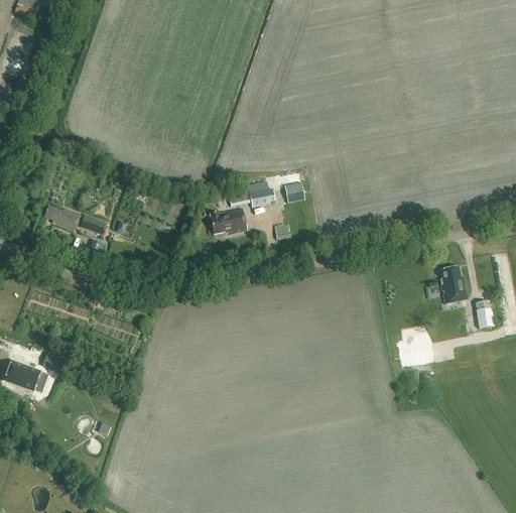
[(46,7),(48,0),(17,0),(14,10),(31,16),(36,3),(46,7)]
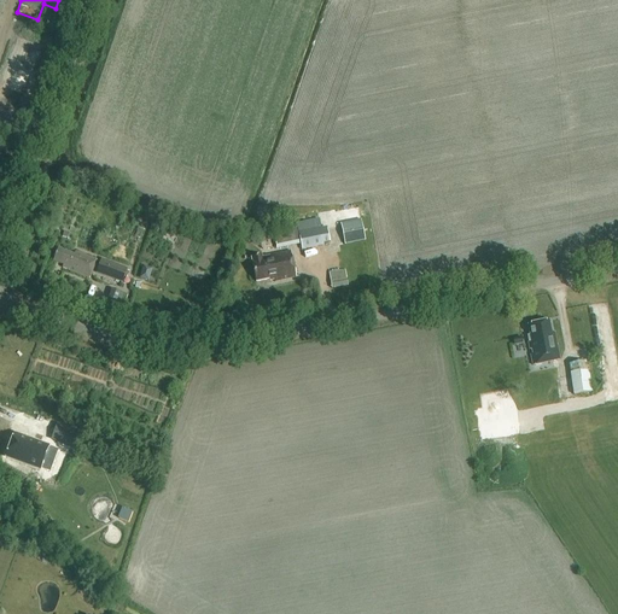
[(40,58),(45,42),(36,40),(31,54),(40,58)]
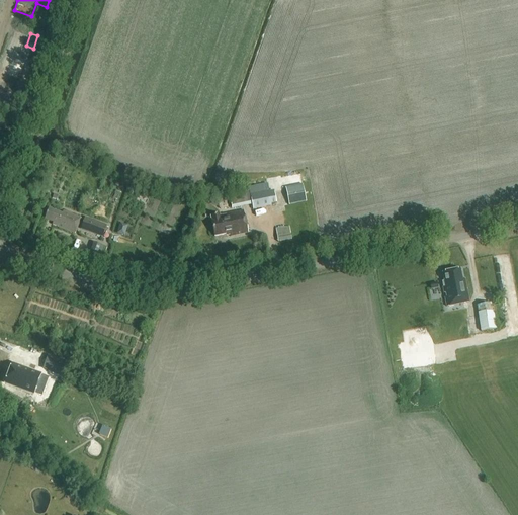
[(268,188),(266,181),(245,185),(247,191),(230,194),(232,206),(252,202),(253,207),(271,203),(271,201),(276,200),(273,187),(268,188)]
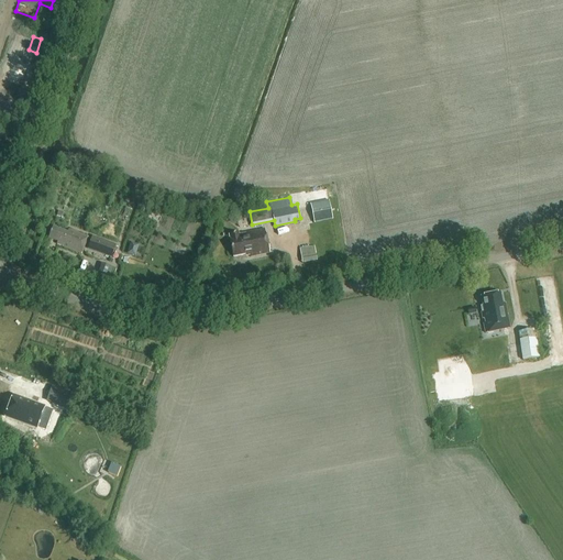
[(313,220),(332,217),(329,197),(310,201),(313,220)]
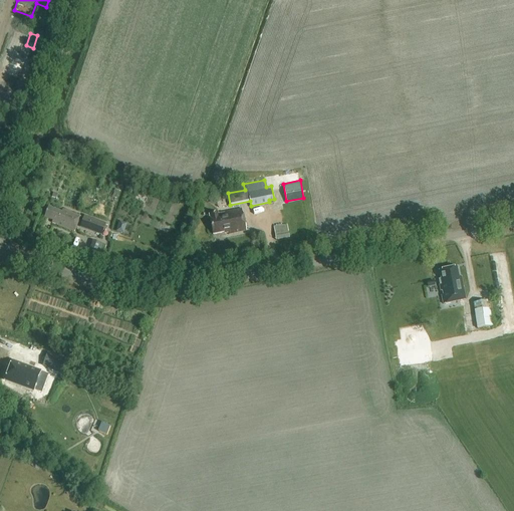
[(74,229),(79,214),(62,208),(62,210),(47,204),(43,215),(53,218),(52,221),(74,229)]
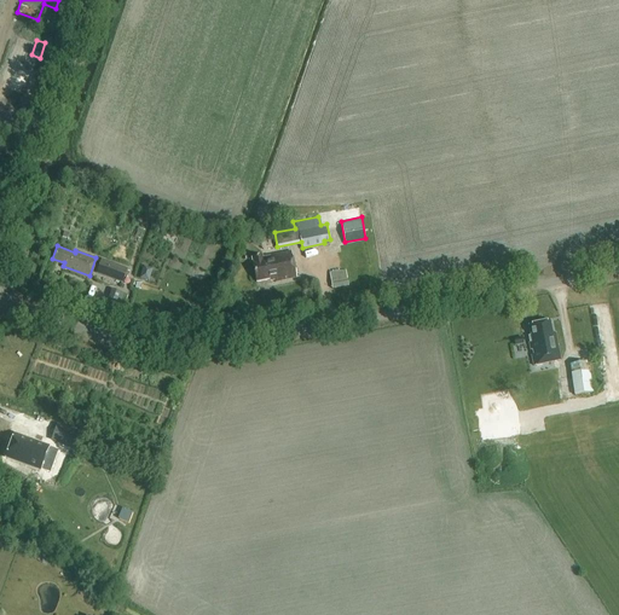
[(296,276),(290,249),(261,255),(261,254),(250,256),(255,280),(273,277),(275,279),(296,276)]
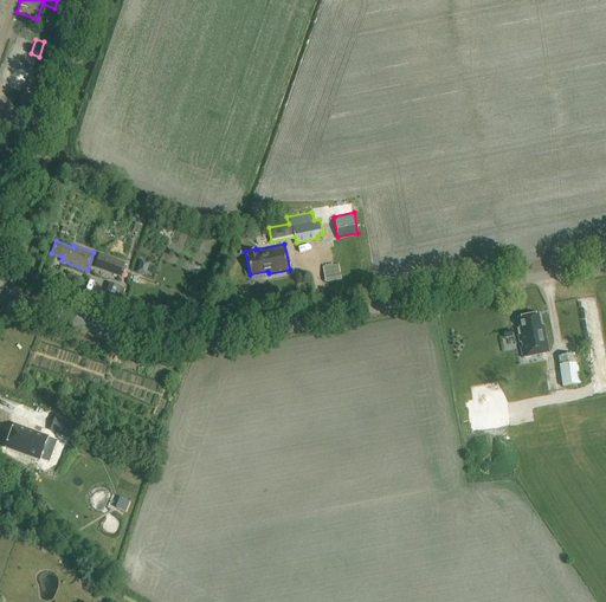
[(100,251),(94,265),(120,274),(126,260),(100,251)]
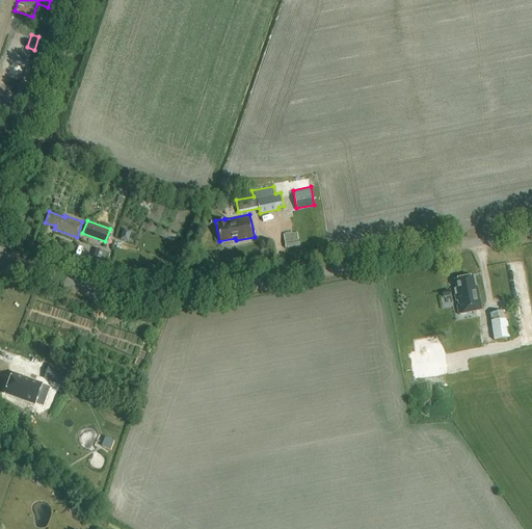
[(126,239),(129,231),(123,228),(120,237),(126,239)]
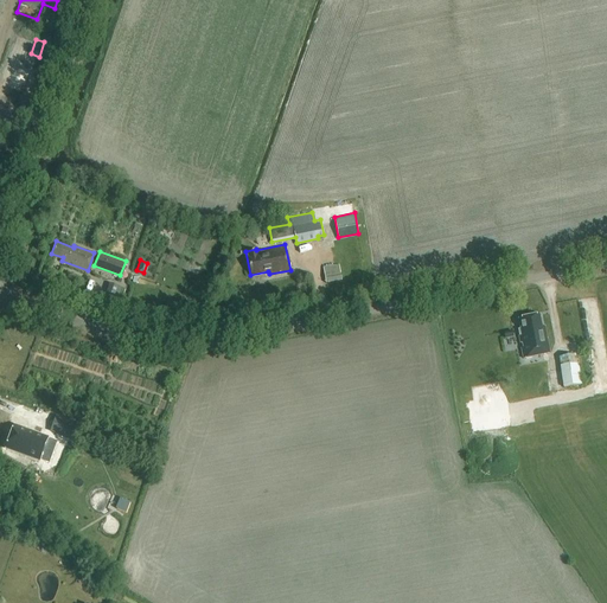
[(326,281),(342,278),(338,262),(323,264),(326,281)]
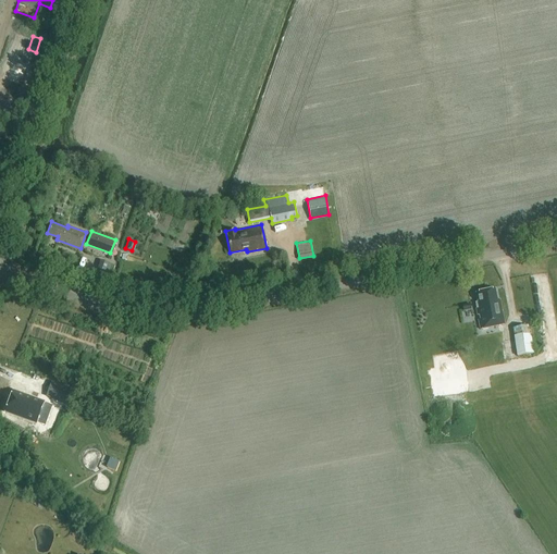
[(95,277),(104,280),(111,262),(100,259),(95,277)]
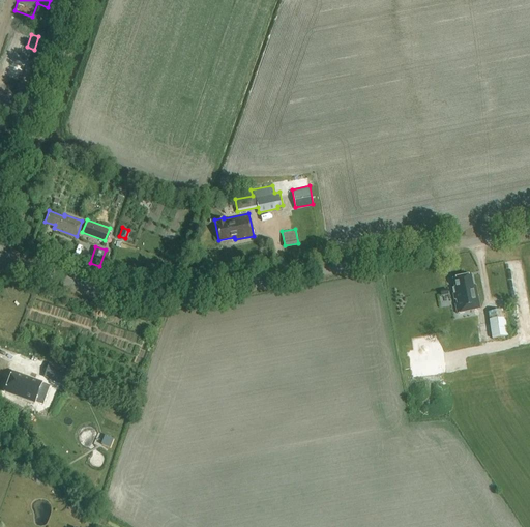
[(63,254),(61,261),(70,264),(72,257),(63,254)]
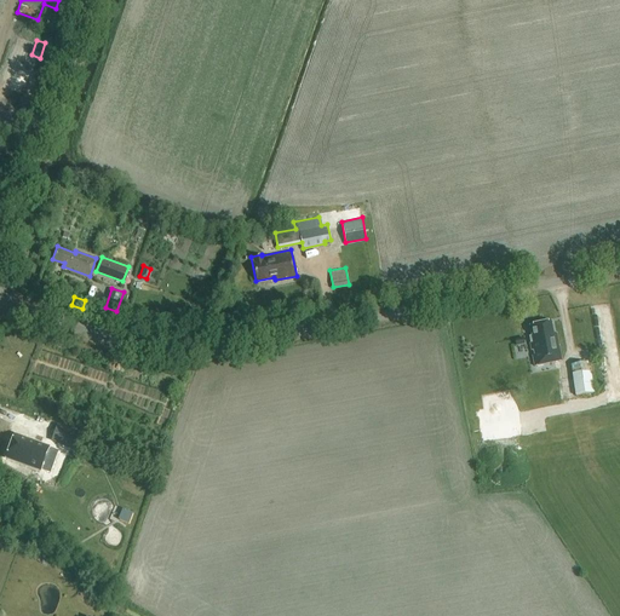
[(114,318),(116,311),(105,308),(103,315),(114,318)]
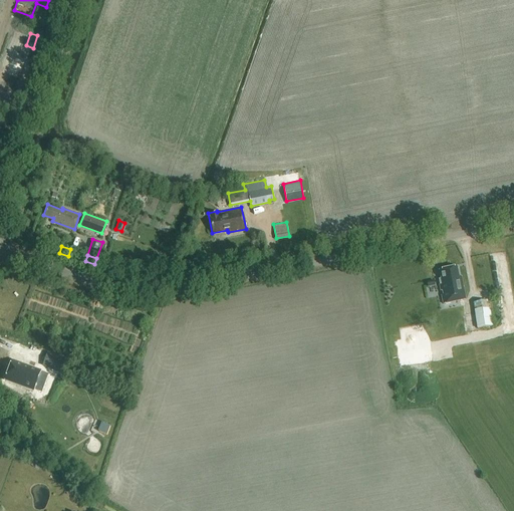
[(443,301),(465,296),(461,274),(458,274),(456,264),(439,268),(440,276),(438,277),(440,288),(442,288),(443,292),(441,292),(443,301)]
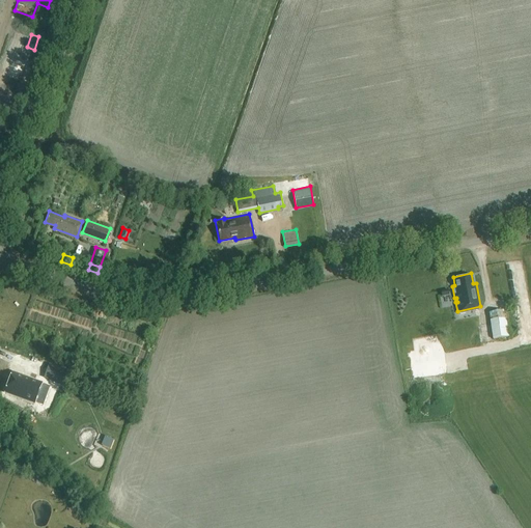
[(507,335),(503,308),(488,310),(493,337),(507,335)]
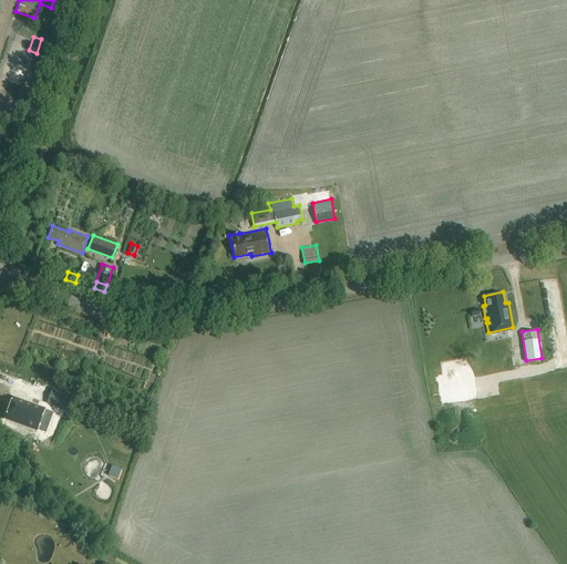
[(428,361),(434,399),(459,395),(452,357),(428,361)]
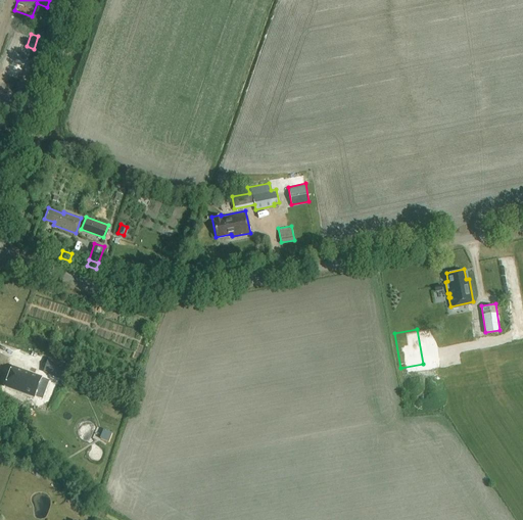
[(49,358),(45,370),(56,374),(60,363),(49,358)]
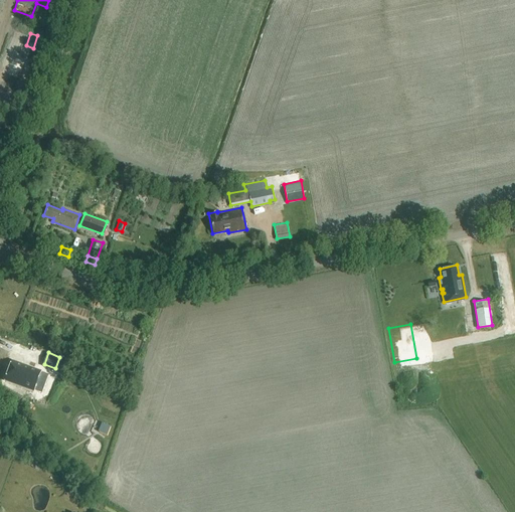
[(12,359),(5,378),(33,388),(40,369),(12,359)]
